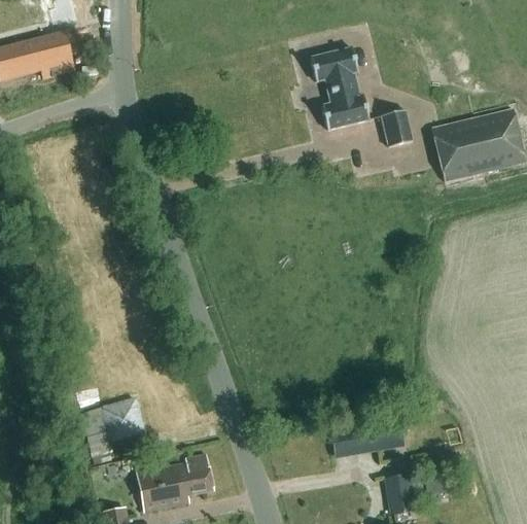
[(62,0),(64,18),(81,16),(80,0),(62,0)]
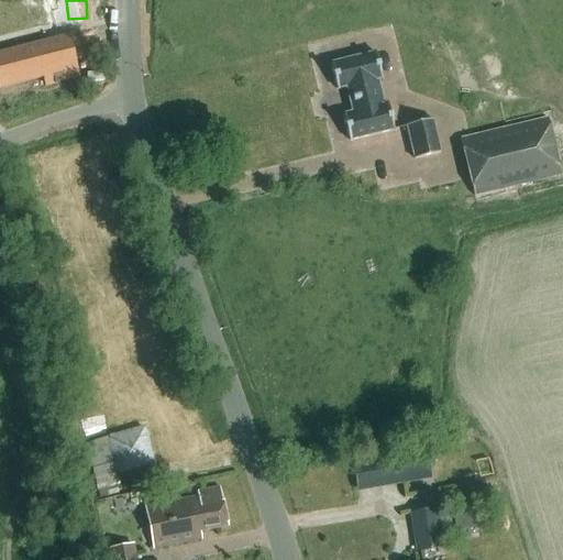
[(22,50),(20,41),(0,45),(0,62),(3,62),(9,84),(42,75),(44,85),(79,76),(68,34),(26,45),(28,48),(22,50)]
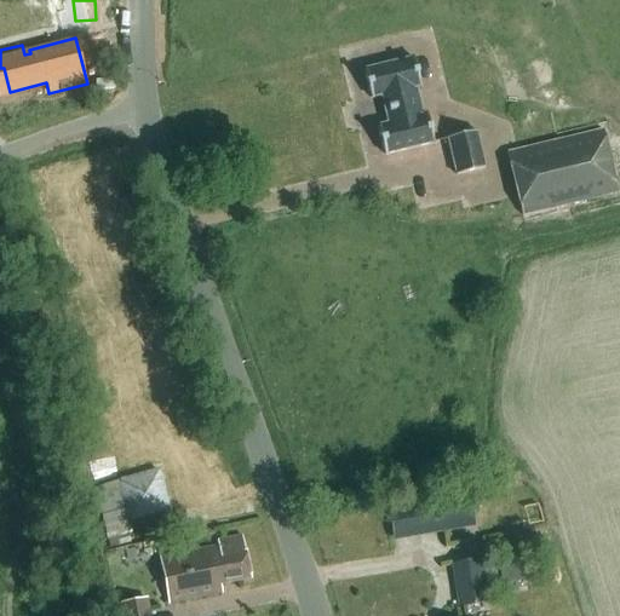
[(409,86),(420,84),(413,55),(365,67),(371,96),(382,92),(388,120),(378,124),(385,151),(434,139),(428,111),(417,114),(409,86)]
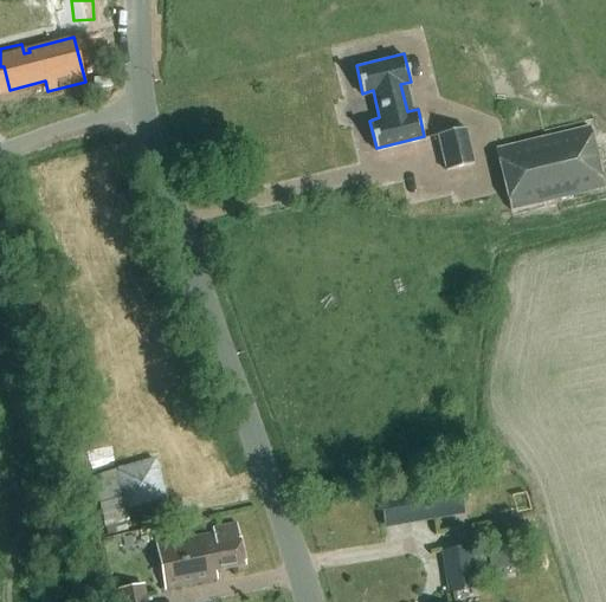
[(588,123),(496,146),(510,208),(604,186),(588,123)]
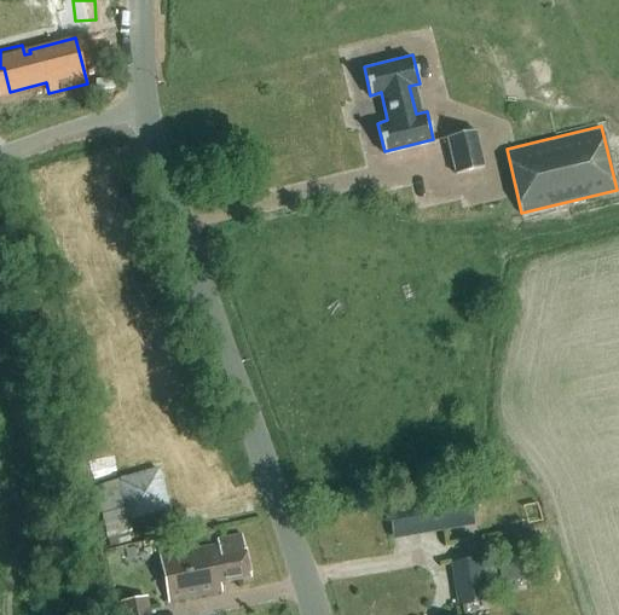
[(475,127),(447,134),(456,172),(485,164),(475,127)]
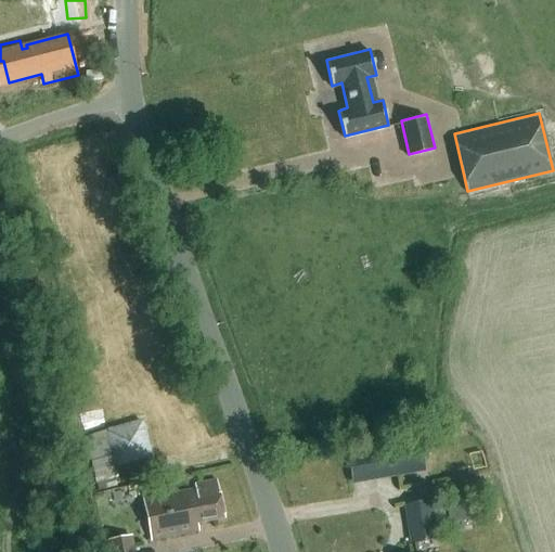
[(125,463),(163,454),(154,415),(116,424),(125,463)]
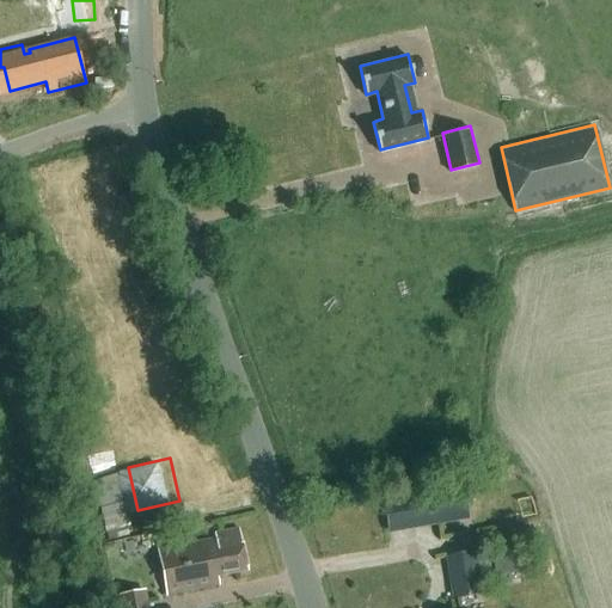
[(383,496),(389,529),(469,516),(463,483),(383,496)]
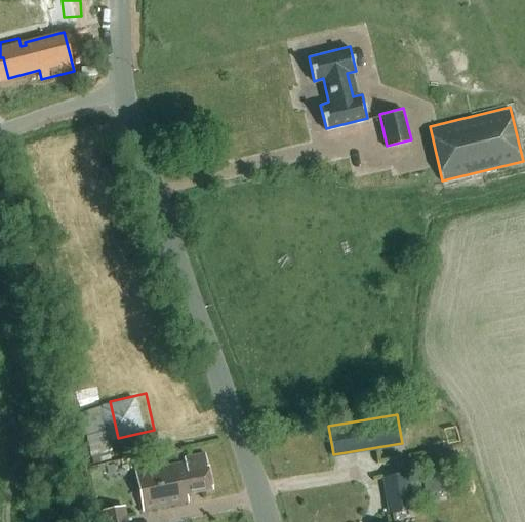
[(186,493),(212,488),(204,452),(184,456),(185,460),(134,472),(143,510),(188,500),(186,493)]
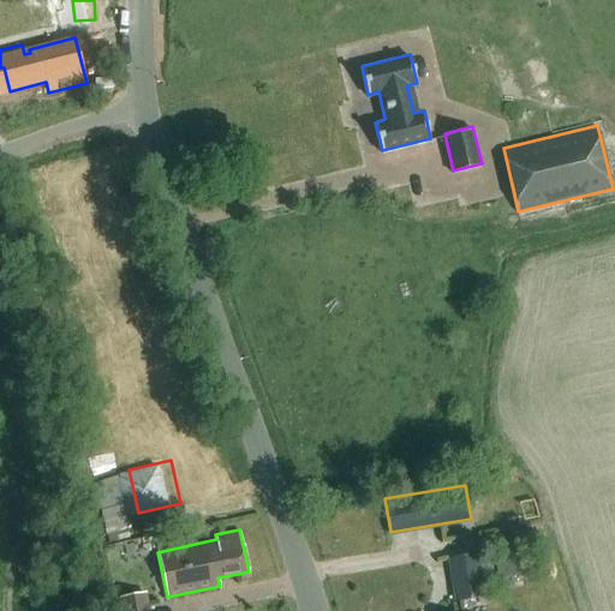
[(447,557),(454,599),(483,595),(481,580),(494,577),(490,556),(478,558),(477,552),(447,557)]
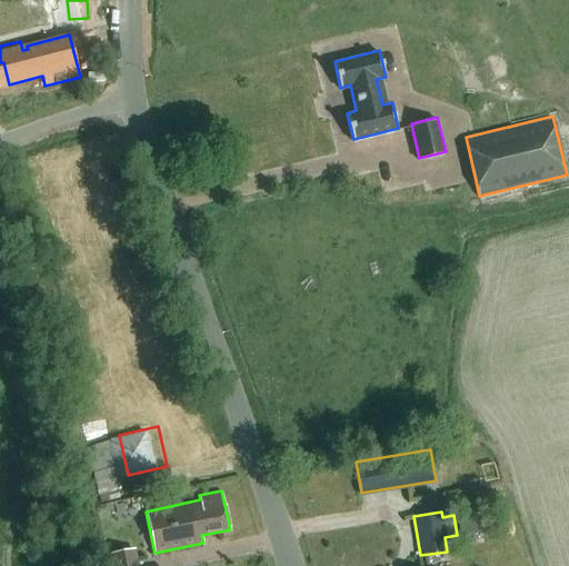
[(138,565),(135,547),(110,552),(112,565),(138,565)]
